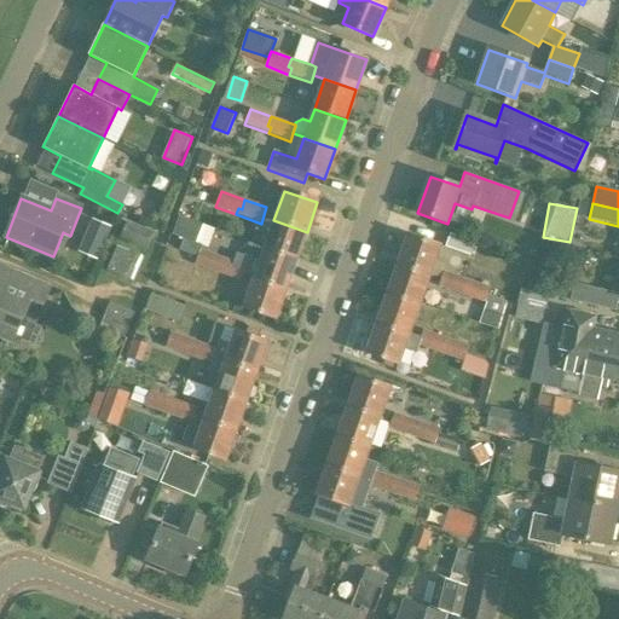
[(179,217),(172,235),(196,244),(202,226),(179,217)]
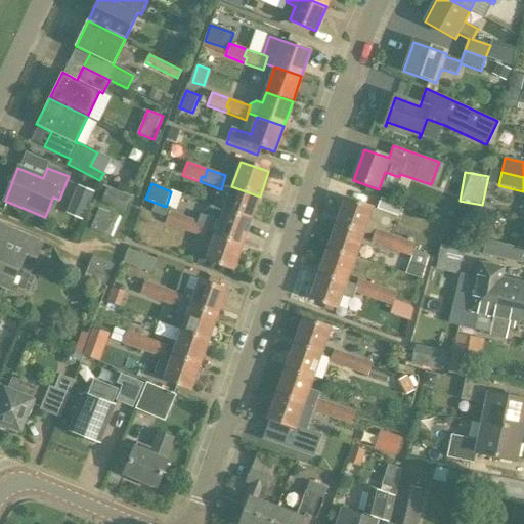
[(66,213),(82,221),(94,192),(78,185),(66,213)]
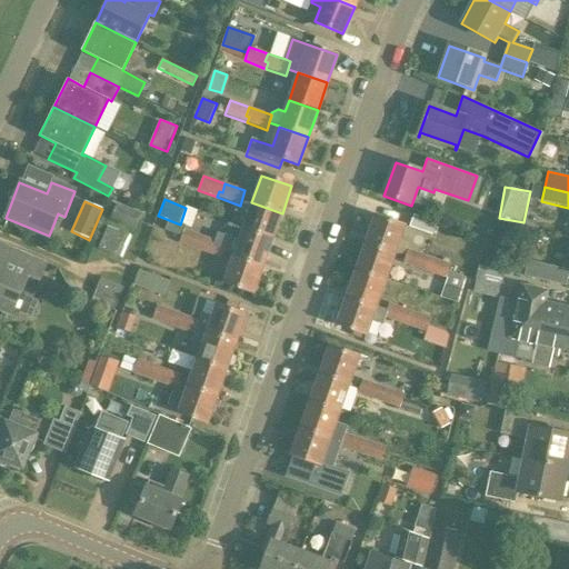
[(272,240),(282,213),(251,202),(242,230),(272,240)]
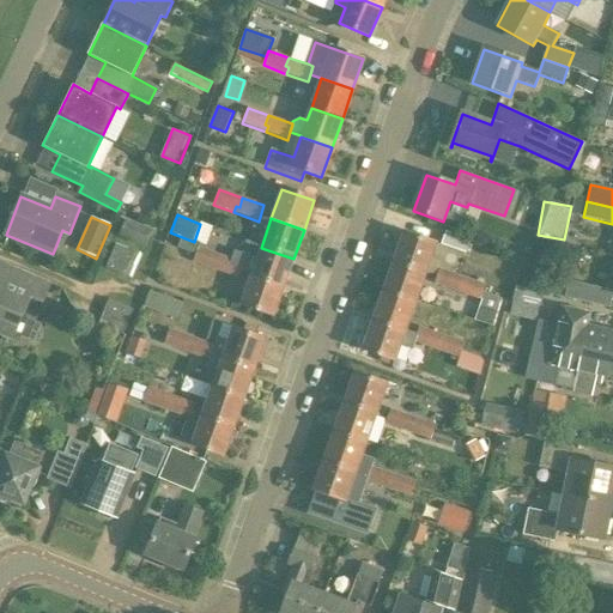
[(119,237),(145,249),(152,232),(126,220),(119,237)]
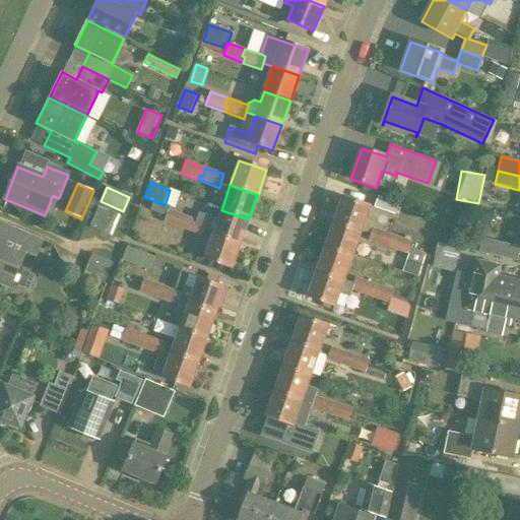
[(395,215),(399,204),(378,197),(374,208),(395,215)]
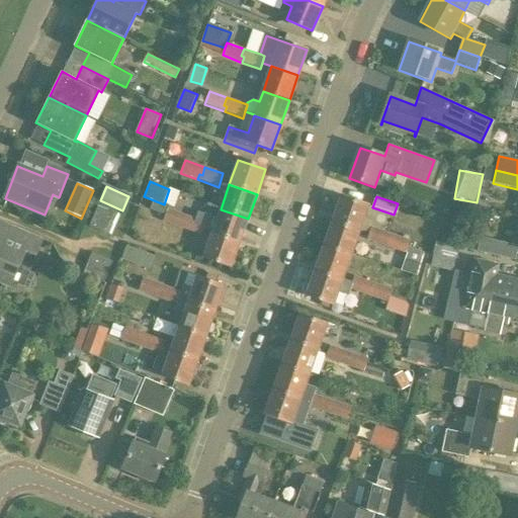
[(359,231),(368,206),(343,197),(334,223),(359,231)]
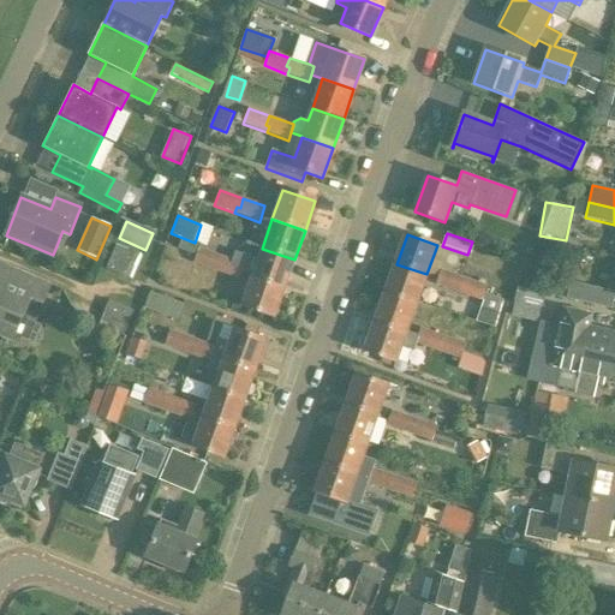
[(131,280),(141,256),(117,245),(106,269),(131,280)]
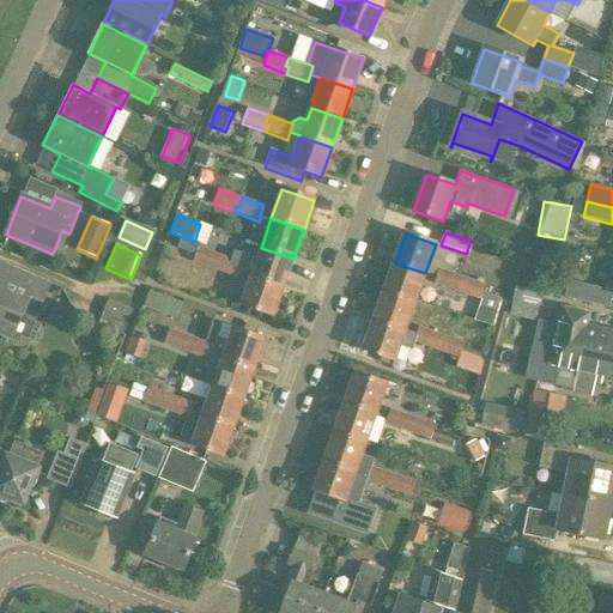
[(193,263),(216,271),(220,255),(199,248),(193,263)]
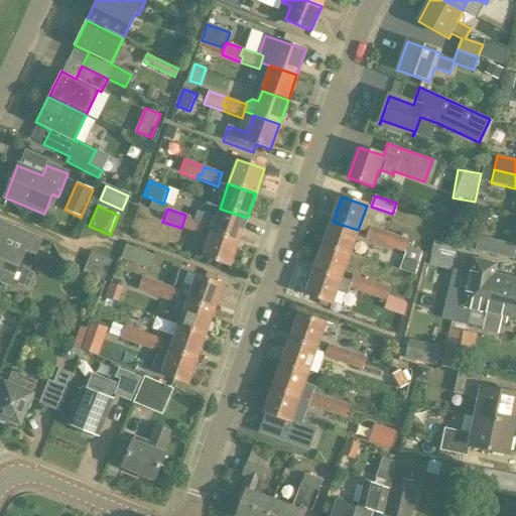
[(198,228),(202,230),(212,233),(239,243),(247,218),(220,209),(217,219),(203,214),(201,220),(198,228)]
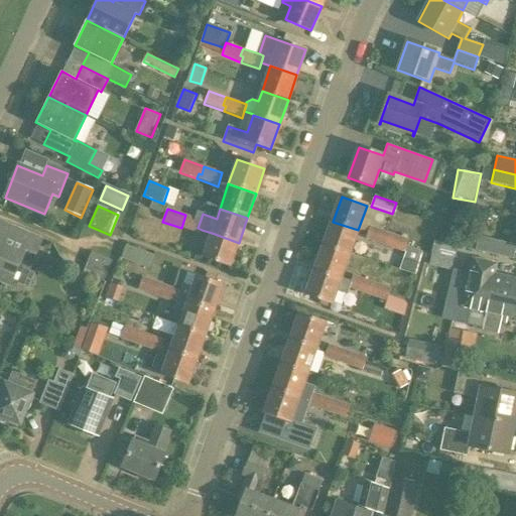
[(201,220),(185,215),(181,228),(201,235),(202,230),(198,228),(201,220)]
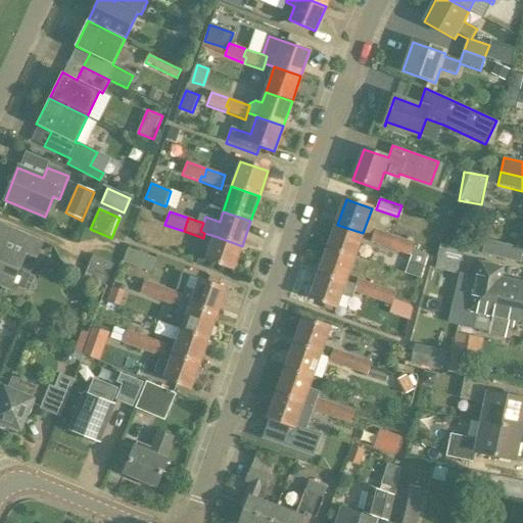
[(30,276),(44,242),(0,223),(0,287),(10,292),(18,271),(30,276)]
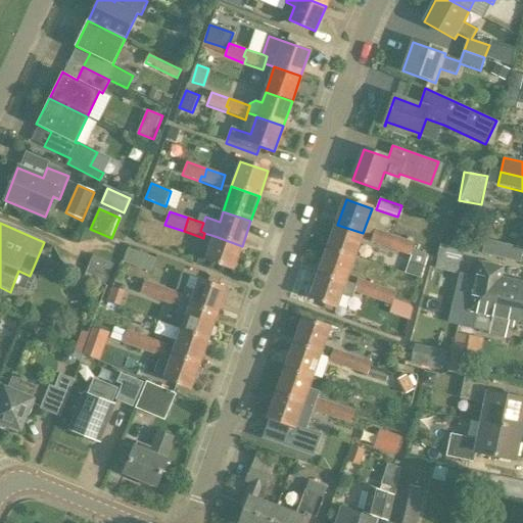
[(337,225),(328,249),(354,258),(363,233),(337,225)]
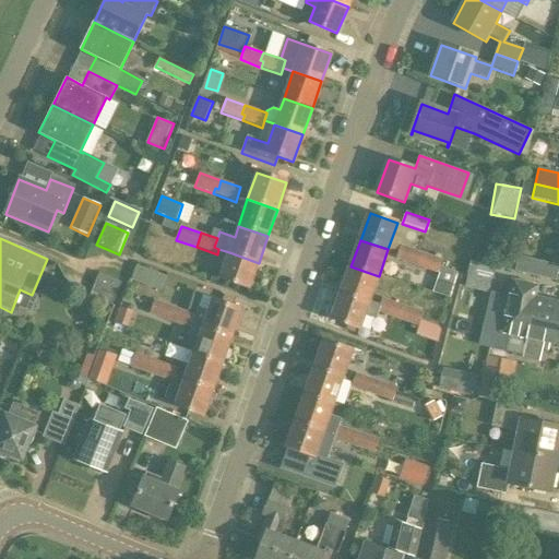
[(416,260),(419,252),(401,245),(396,260),(419,268),(420,262),(416,260)]
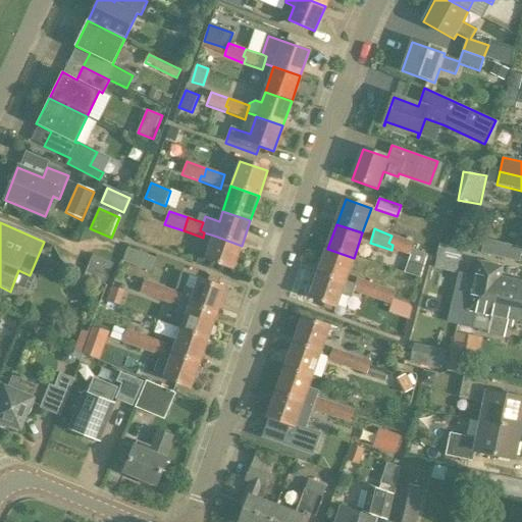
[(242,246),(214,236),(205,261),(232,270),(242,246)]
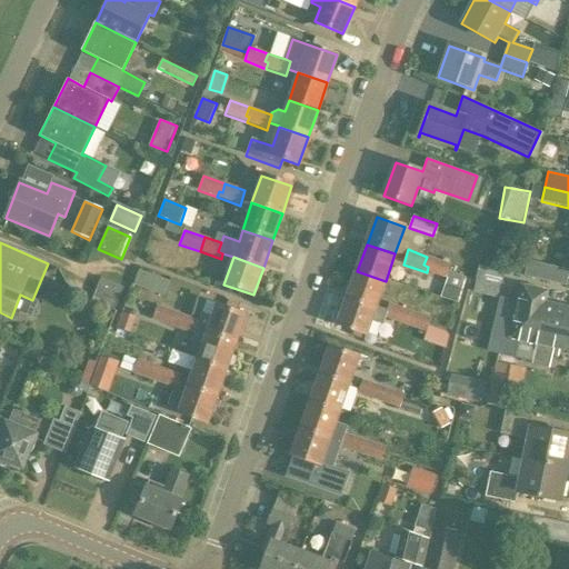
[(450,265),(427,257),(423,265),(428,267),(427,272),(446,279),(450,265)]
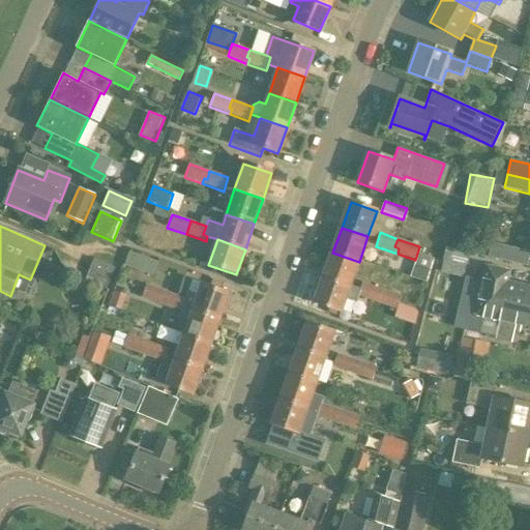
[(527,267),(529,253),(529,252),(491,243),(488,258),(527,267)]
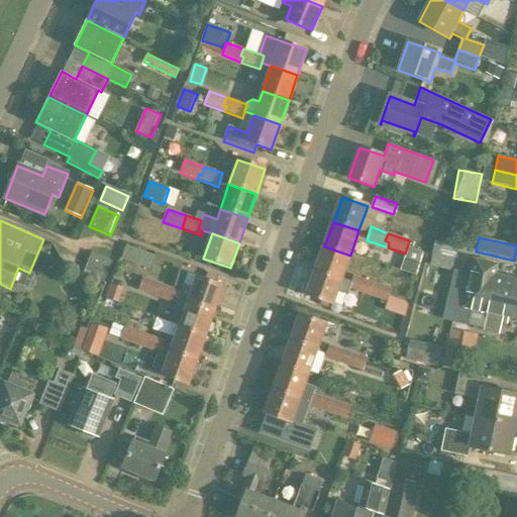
[(435,241),(432,253),(456,259),(458,246),(435,241)]
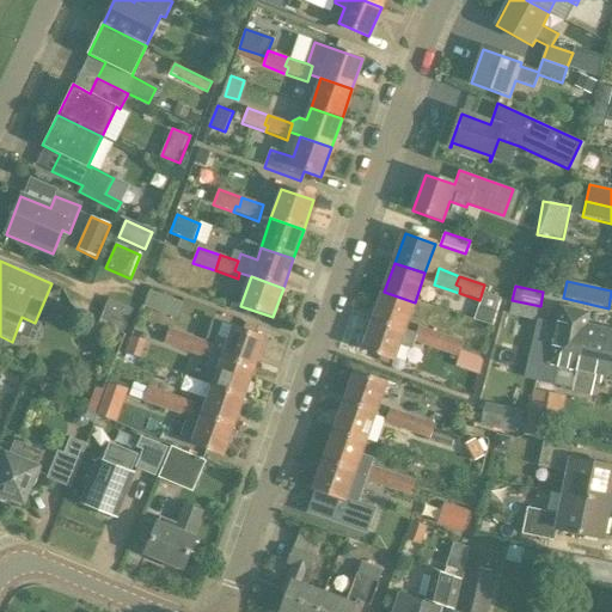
[(151,291),(146,307),(175,313),(179,297),(151,291)]
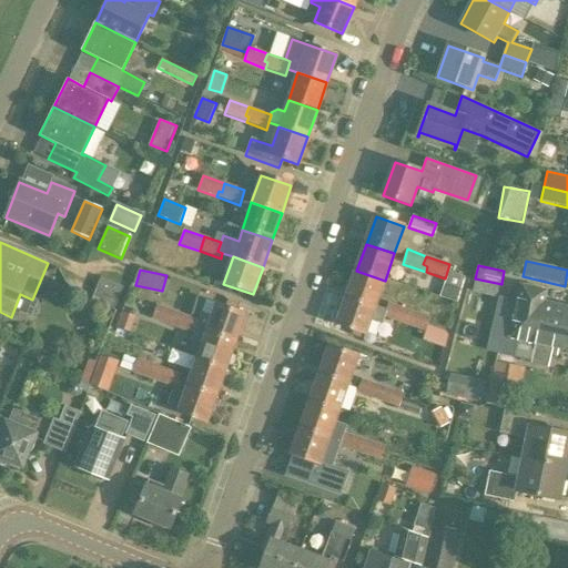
[(356,271),(347,297),(375,306),(385,281),(356,271)]
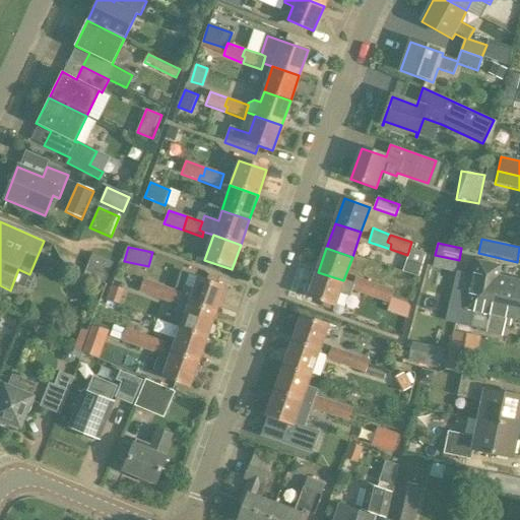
[(104,284),(112,264),(92,255),(84,276),(104,284)]
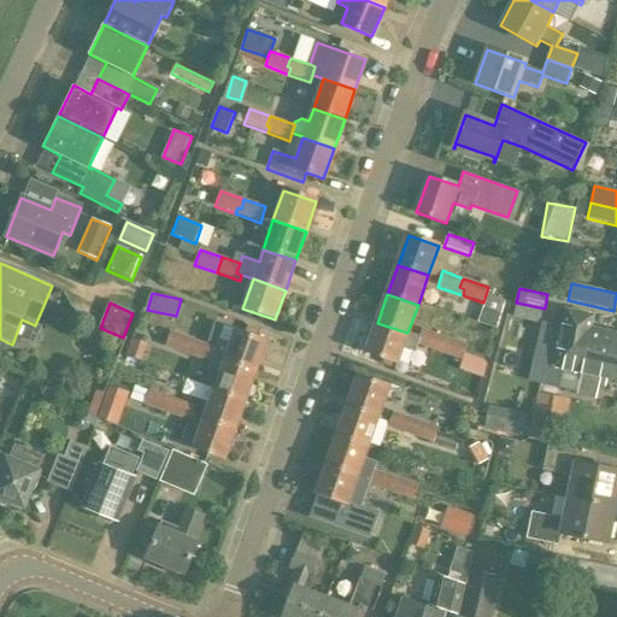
[(581,375),(591,329),(594,318),(564,311),(551,368),(562,370),(558,388),(576,393),(580,375),(581,375)]
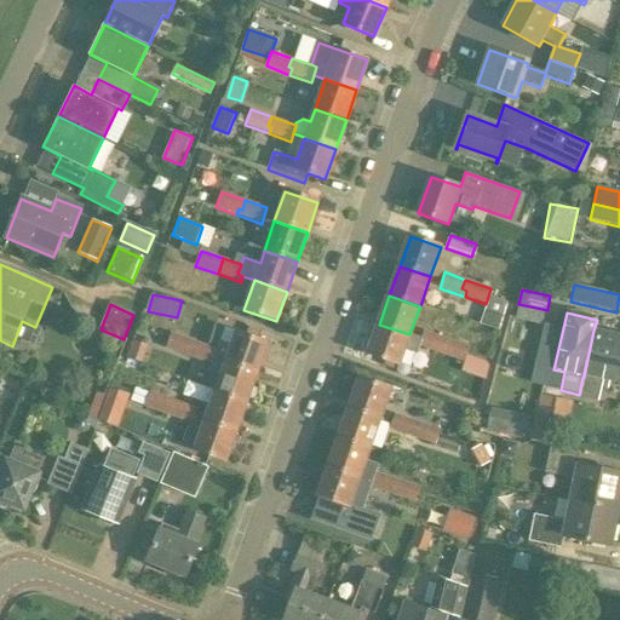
[(409,334),(379,325),(368,355),(399,366),(409,334)]
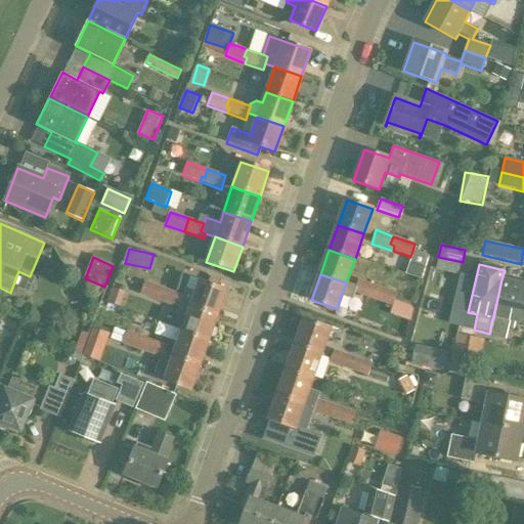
[(377,294),(379,287),(358,279),(353,293),(372,299),(374,293),(377,294)]
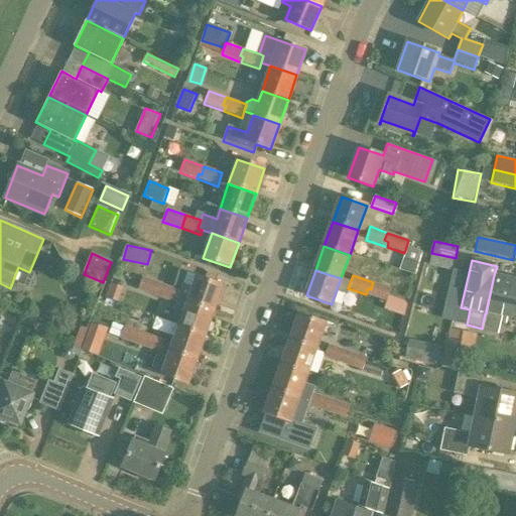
[(515,280),(494,275),(486,313),(515,319),(515,280)]
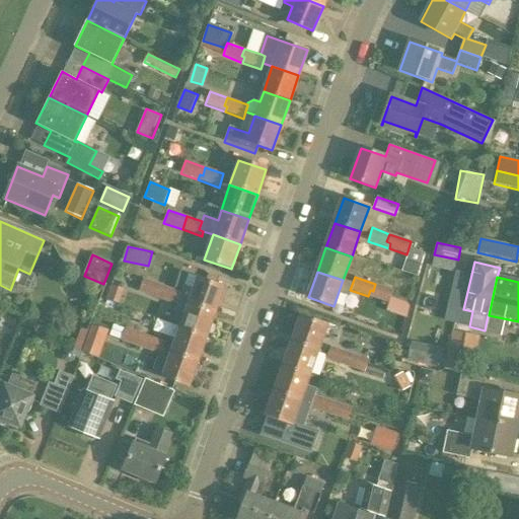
[(161,294),(164,286),(144,279),(139,292),(156,298),(158,293),(161,294)]
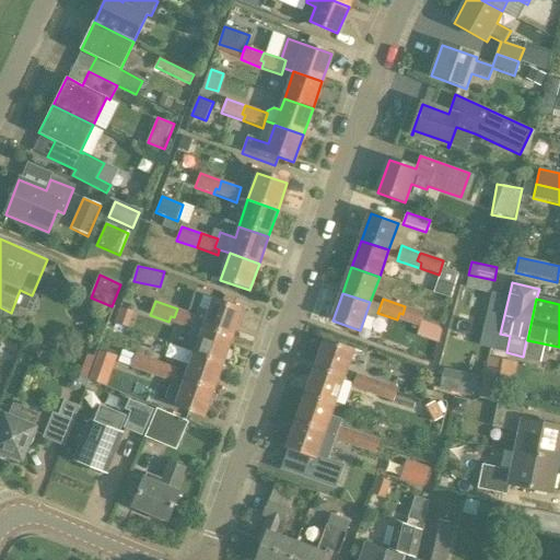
[(191,324),(233,338),(242,311),(212,301),(208,314),(197,310),(195,315),(177,308),(174,317),(171,316),(168,322),(189,329),(191,324)]
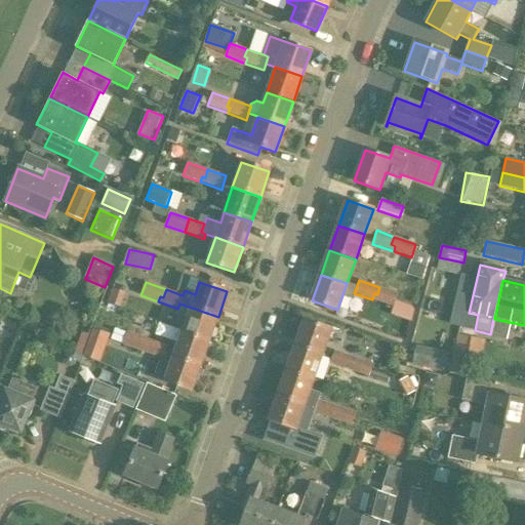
[(398,294),(379,287),(377,294),(374,293),(372,299),(393,308),(398,294)]
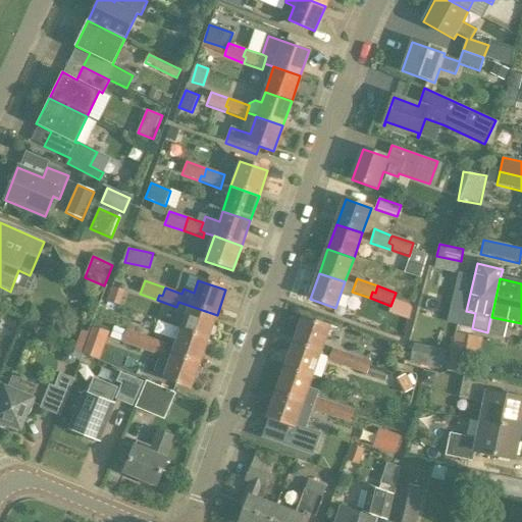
[(186,317),(180,330),(208,340),(217,315),(178,302),(176,307),(174,314),(186,317)]
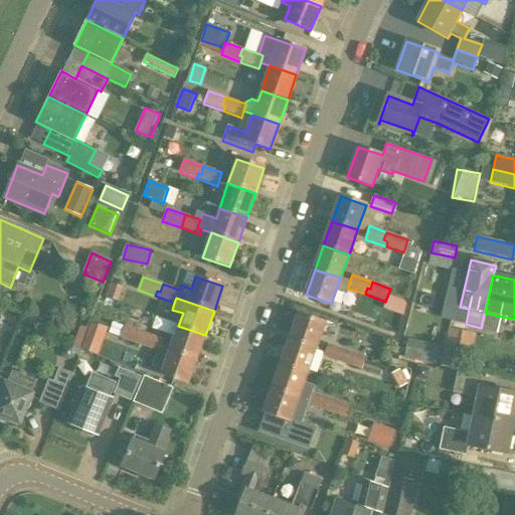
[(299,314),(290,339),(316,348),(325,323),(299,314)]
